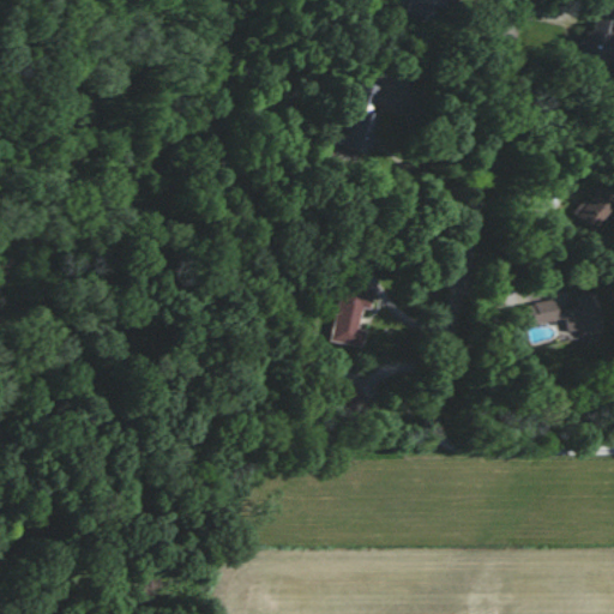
[(445,0),(405,0),(407,0),(413,1),(409,13),(423,17),(427,0),(440,0),(445,1),(445,0)]
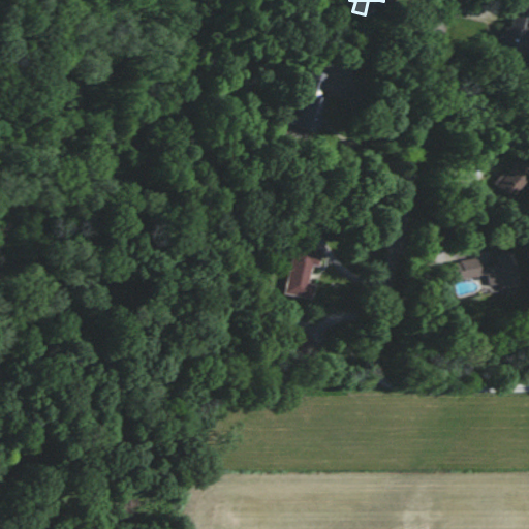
[(495,55),(518,60),(528,10),(505,5),(495,55)]
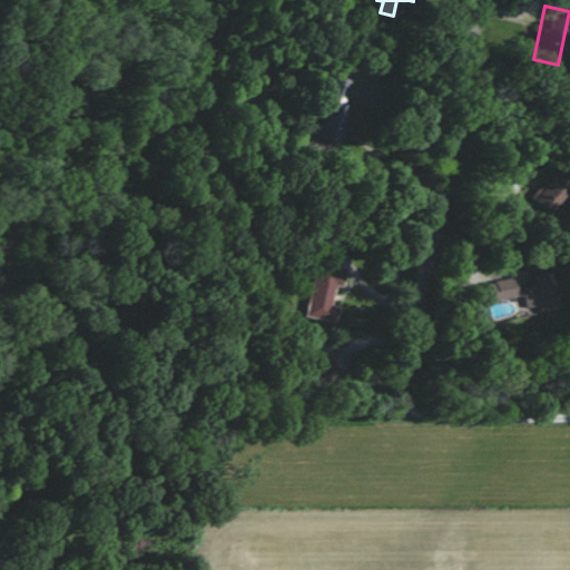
[(343,107),(330,104),(332,96),(341,98),(345,81),(327,76),(314,125),(310,124),(306,135),(333,143),(343,107)]
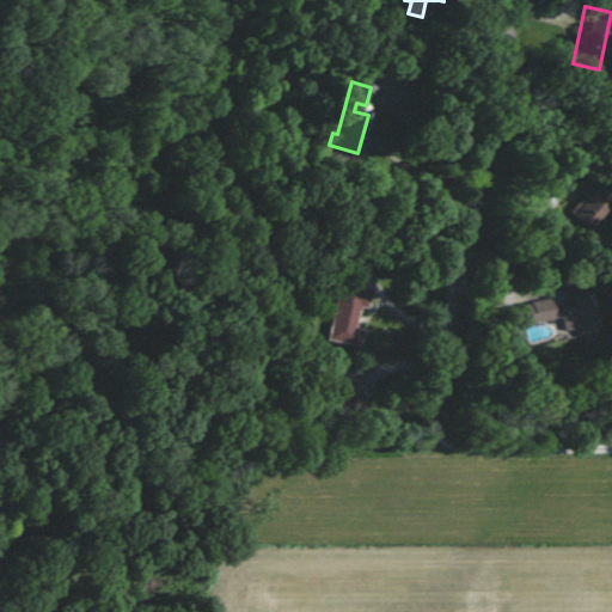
[(564,213),(581,228),(605,202),(589,187),(564,213)]
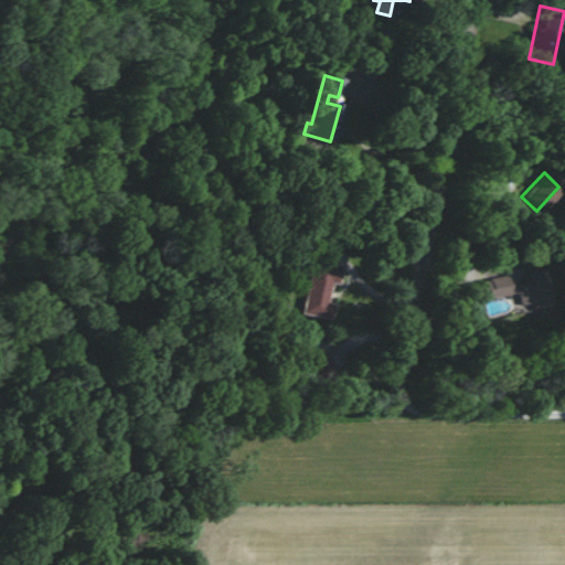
[(299,313),(329,319),(332,302),(324,301),(328,283),(336,284),(339,265),(309,259),(299,313)]
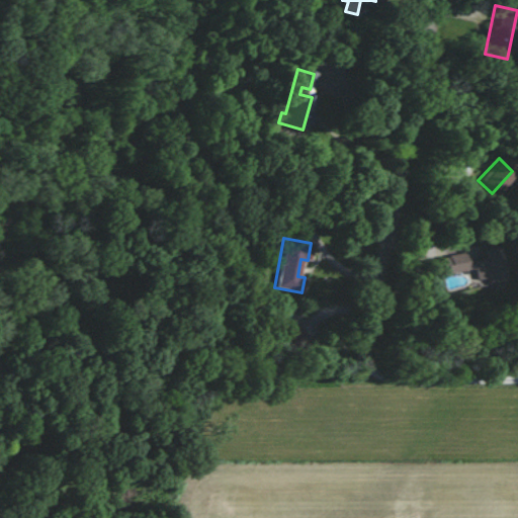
[(500,278),(495,246),(477,248),(479,259),(462,261),(460,253),(435,257),(438,274),(471,269),(473,282),(500,278)]
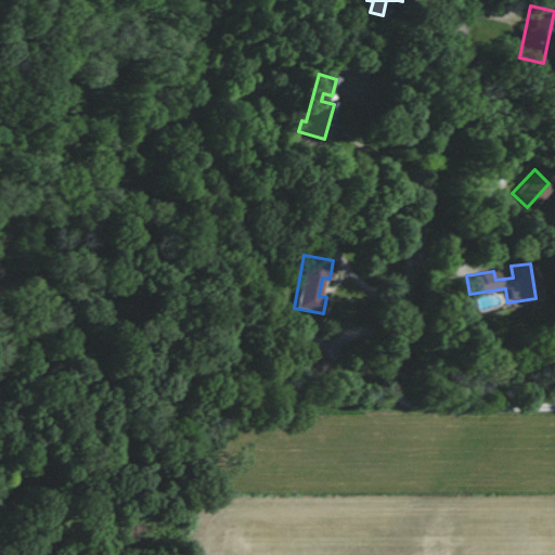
[(296,356),(314,373),(328,358),(310,340),(296,356)]
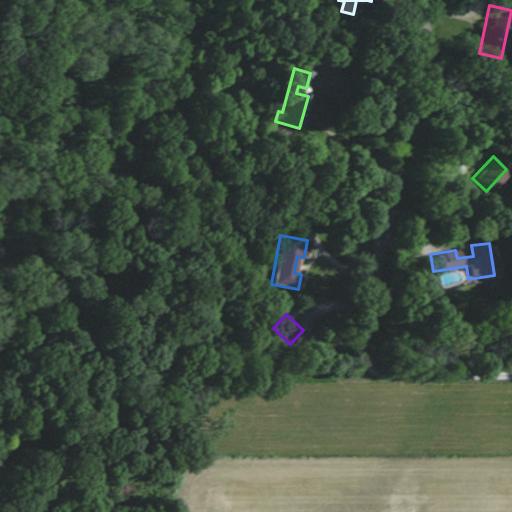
All buildings are outlined.
